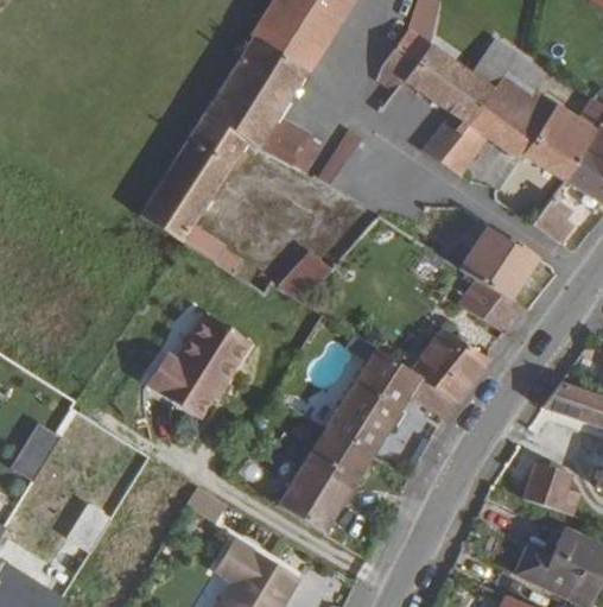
[(275,0),(252,39),(309,75),(355,0),(275,0)]
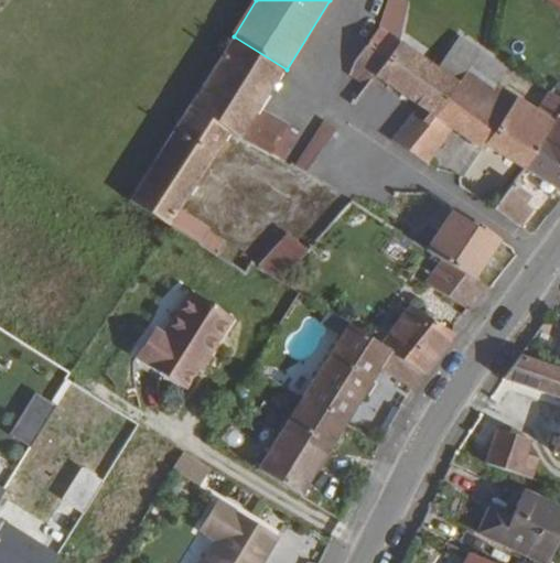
[(387,0),(379,26),(347,72),(368,86),(377,74),(400,40),(409,0),(387,0)]
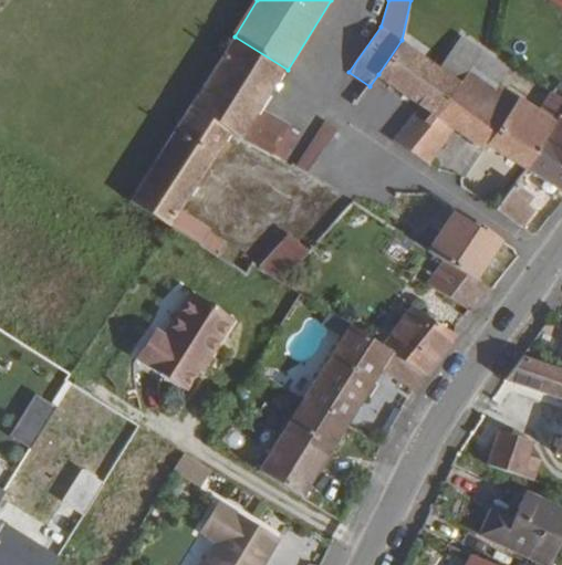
[(462,34),(440,66),(402,40),(378,74),(420,105),(436,115),(458,82),(468,39),(462,34)]
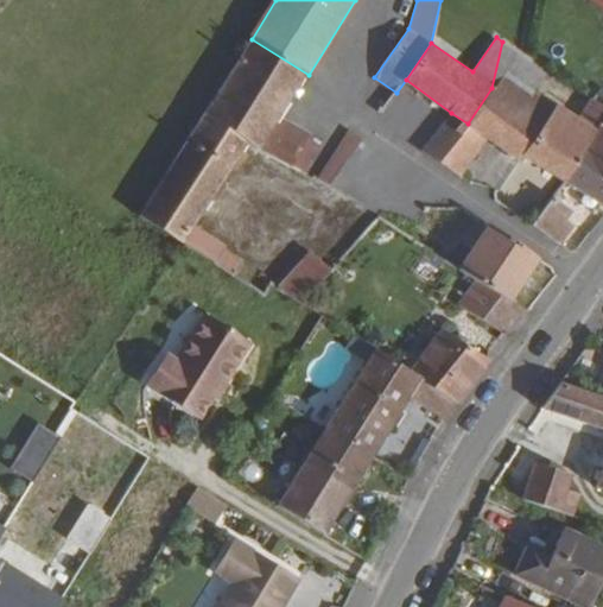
[(308,77),(309,75),(252,39),(204,115),(252,145),(260,151),(277,125),(302,86),(306,88),(311,80),(308,77)]
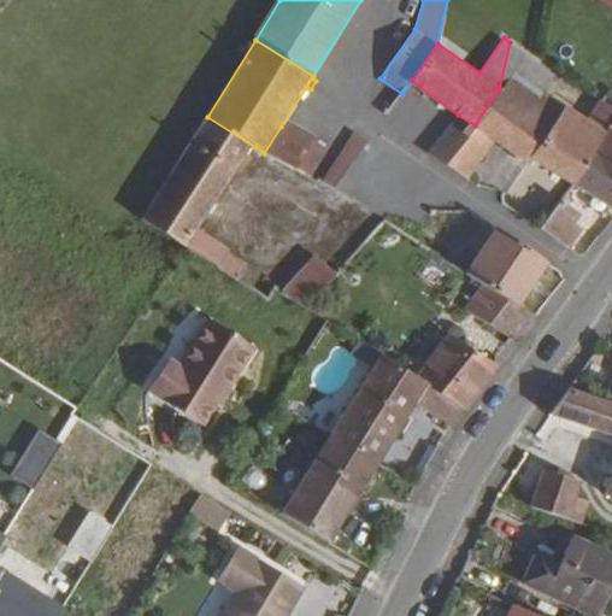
[(542,92),(555,74),(510,42),(499,89),(475,125),(464,140),(446,166),(466,180),(495,140),(530,166),(535,160),(571,183),(594,151),(611,125),(611,106),(604,101),(588,122),(542,92)]
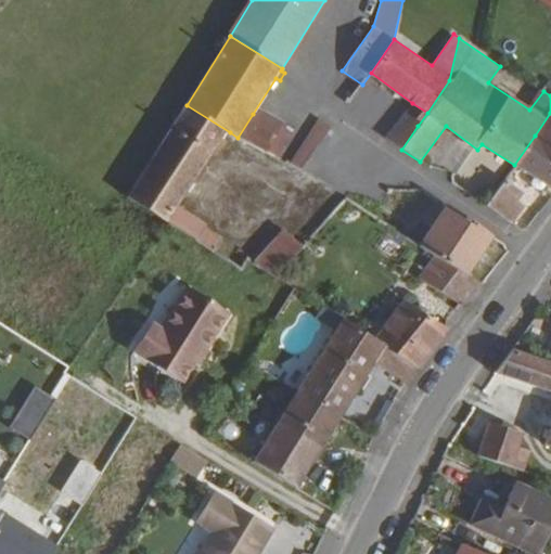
[(427,113),(412,103),(402,115),(418,126),(427,113)]
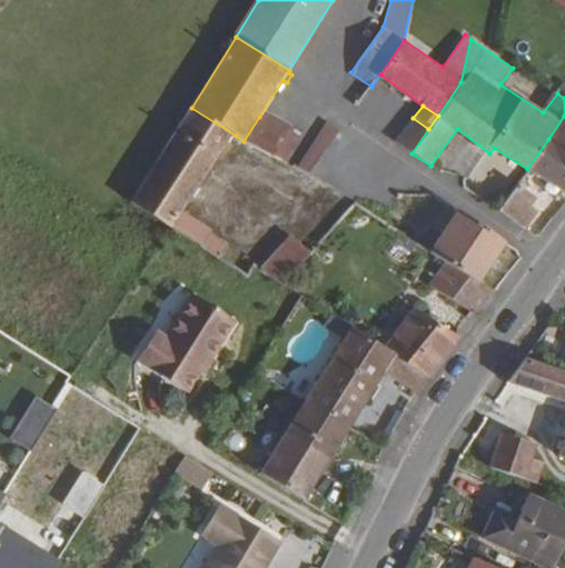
[(229,141),(233,142),(236,136),(191,108),(134,202),(172,228),(174,226),(210,251),(217,241),(208,236),(210,233),(184,213),(229,141)]
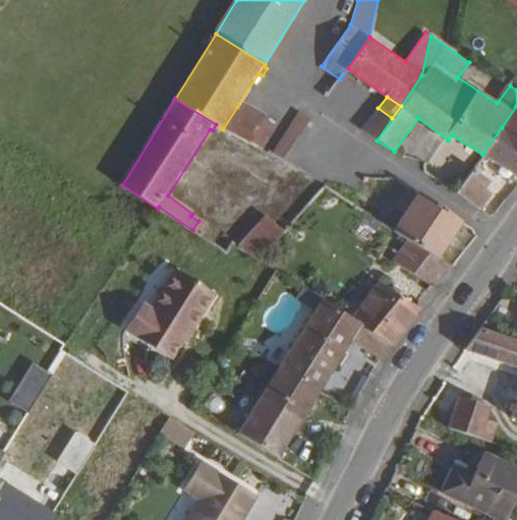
[(516,106),(502,127),(516,137),(516,106)]
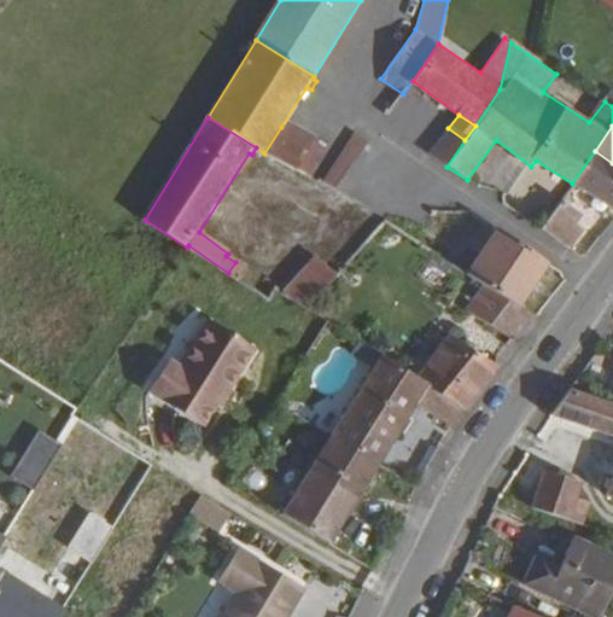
[(323,153),(281,127),(264,153),(309,176),(323,153)]
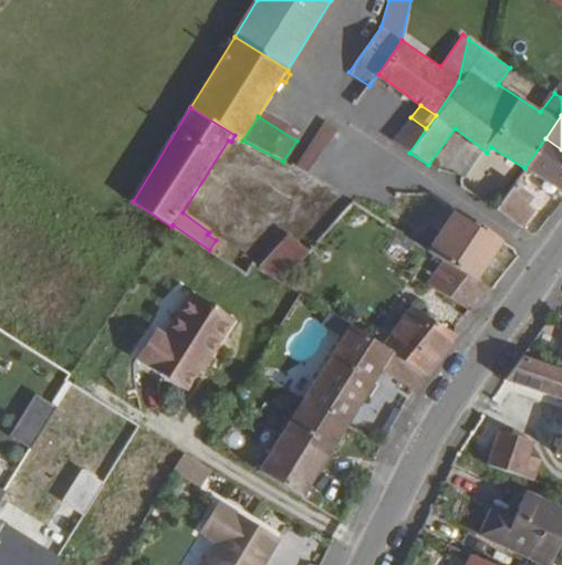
[(409,153),(426,128),(410,117),(394,142),(409,153)]
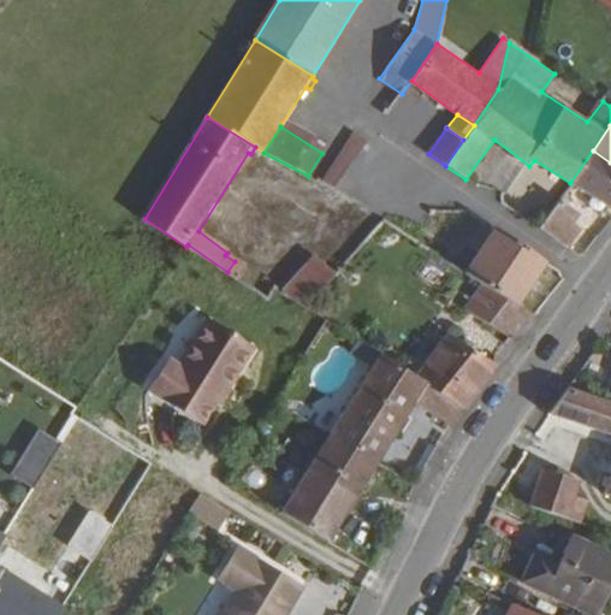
[(321,183),(336,190),(369,142),(356,134),(321,183)]
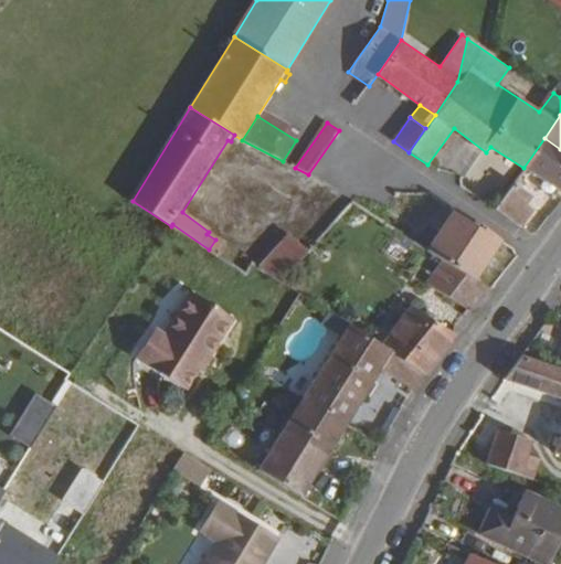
[(560,149),(544,138),(524,168),(560,192),(560,149)]
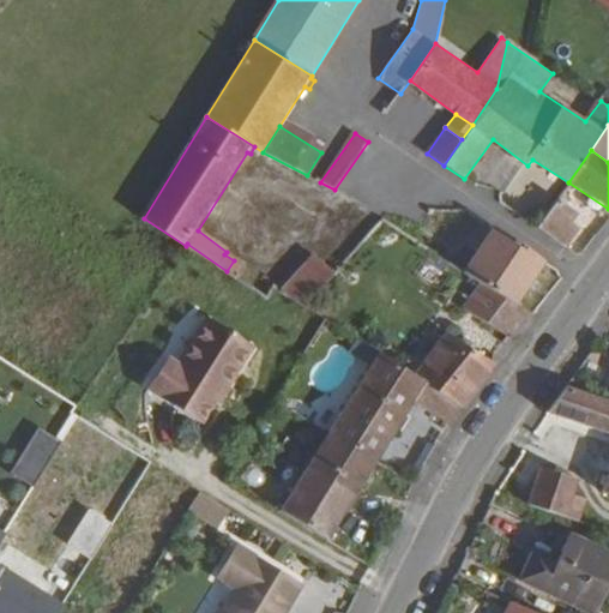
[(579,212),(558,198),(537,228),(568,250),(574,240),(583,229),(572,221),(579,212)]
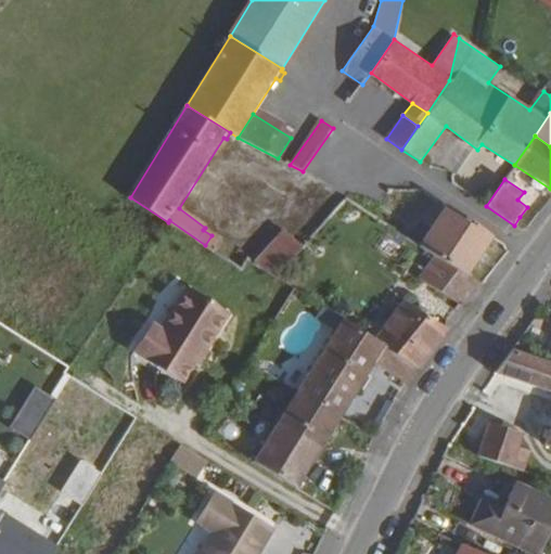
[(447,205),(421,245),(430,252),(466,273),(492,235),(447,205)]
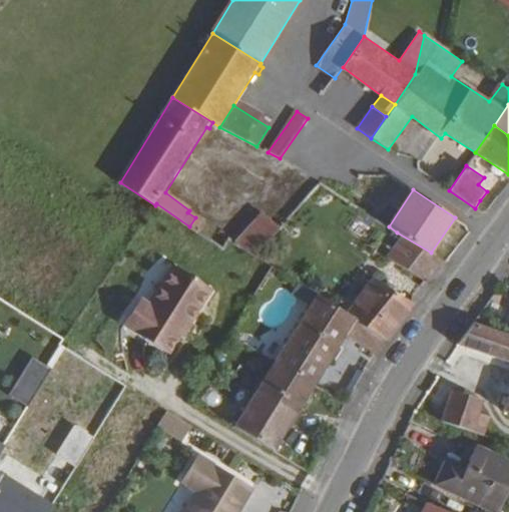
[(282,228),(266,213),(237,243),(257,257),(265,248),(282,228)]
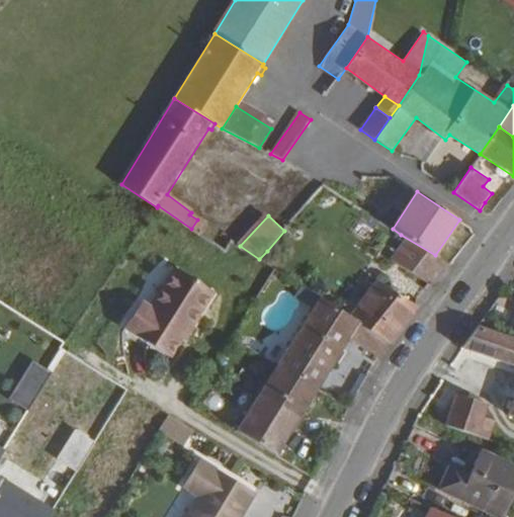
[(353,234),(376,245),(383,229),(360,218),(353,234)]
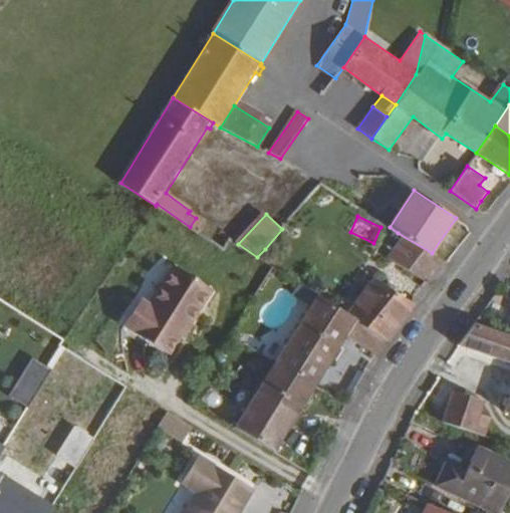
[(445,261),(432,253),(398,233),(394,239),(399,242),(388,259),(428,282),(445,261)]
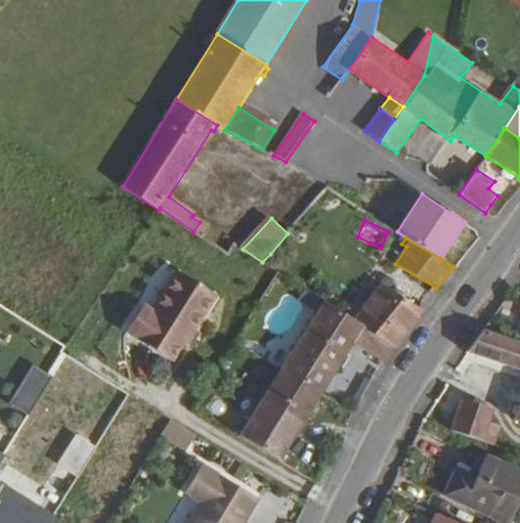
[(280,261),(270,254),(262,262),(273,269),(280,261)]
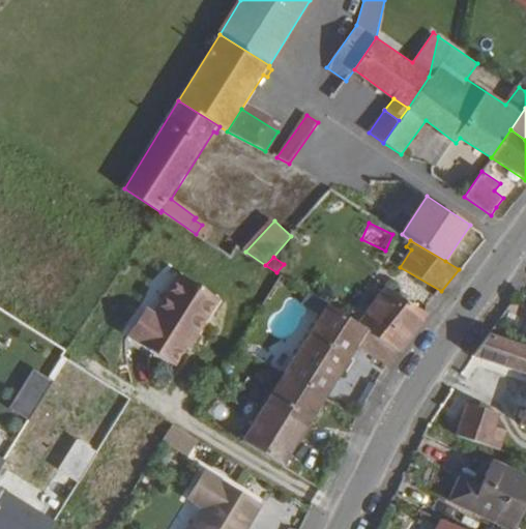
[(144,316),(132,335),(175,363),(195,332),(199,335),(223,297),(182,272),(157,313),(152,321),(144,316)]
